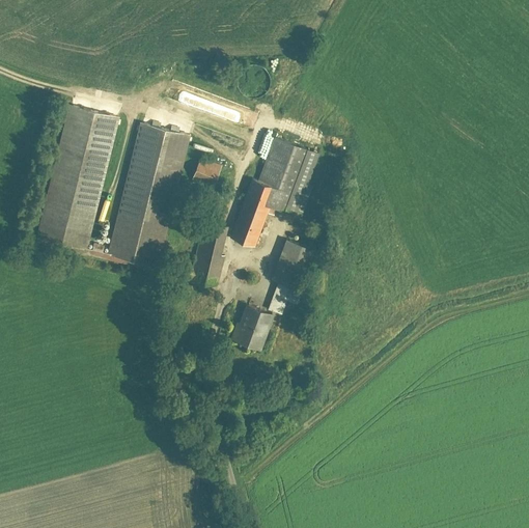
[(70,103),(37,237),(87,248),(119,115),(70,103)]
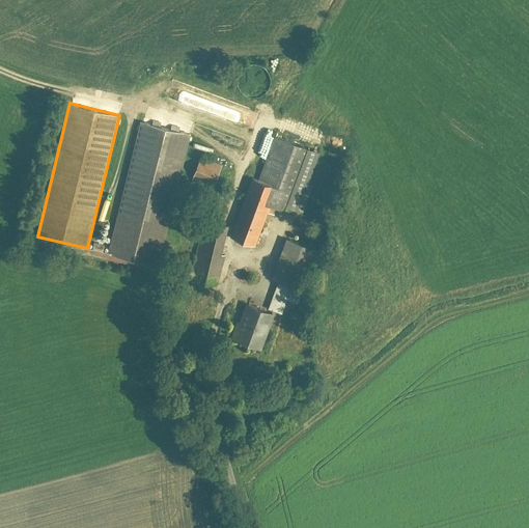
[(140,119),(108,256),(159,268),(190,132),(140,119)]
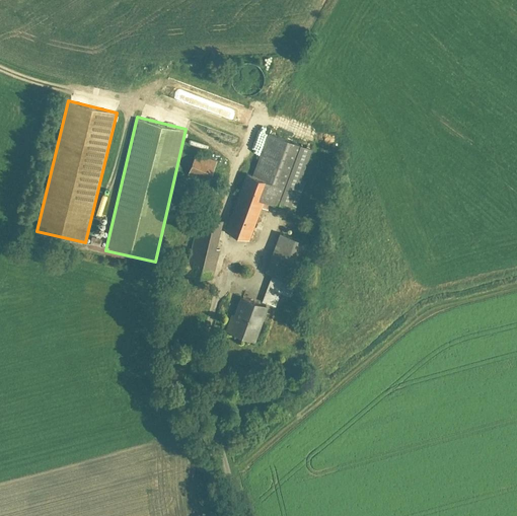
[(254,240),(267,201),(299,211),(318,151),(268,135),(255,174),(249,172),(230,232),(254,240)]
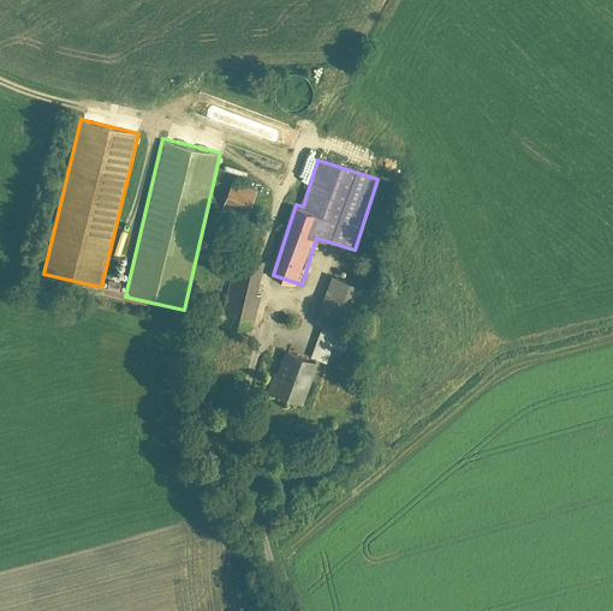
[(231,172),(221,207),(257,217),(267,181),(231,172)]
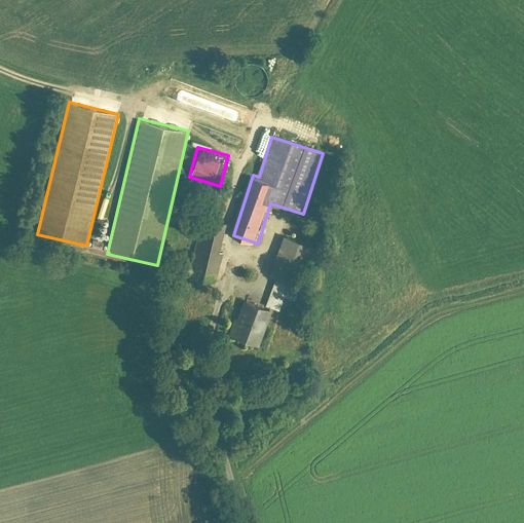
[(198,220),(188,277),(210,282),(221,224),(198,220)]
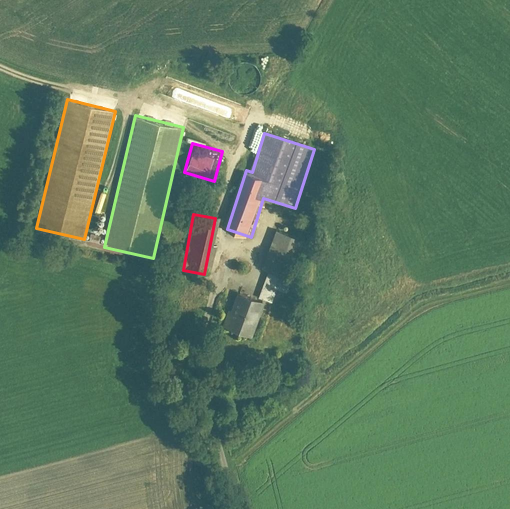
[(295,271),(306,240),(277,230),(263,268),(271,271),(261,298),(240,290),(226,327),(259,340),(271,309),(278,289),(287,292),(295,271)]
